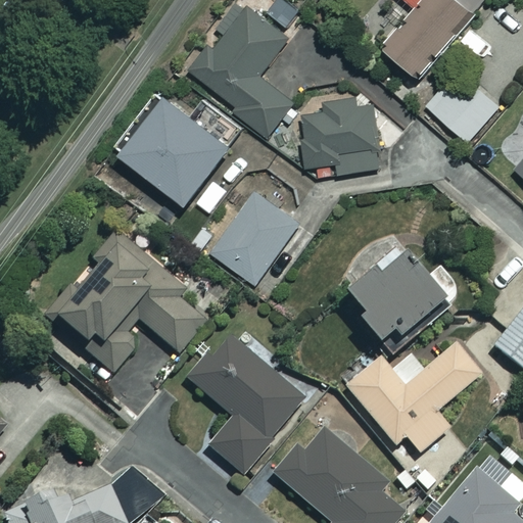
[(408,0),(415,7),(383,40),(415,69),(481,0),(408,0)]
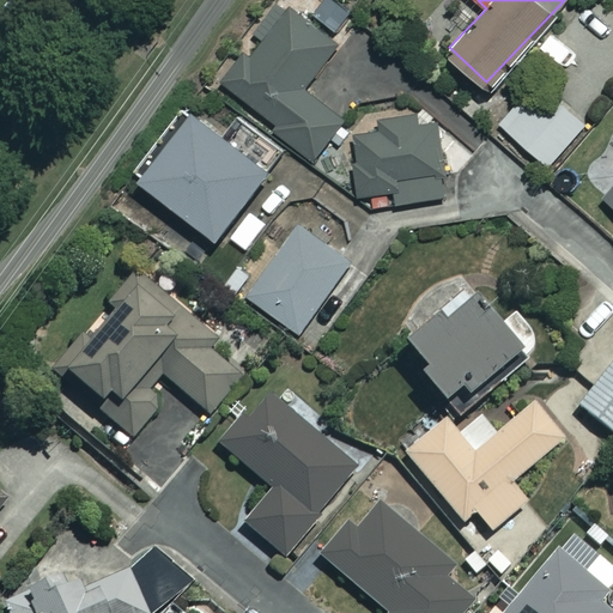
[(339,42),(291,5),(230,85),(280,123),(277,128),(315,157),(345,116),(305,86),(339,42)]
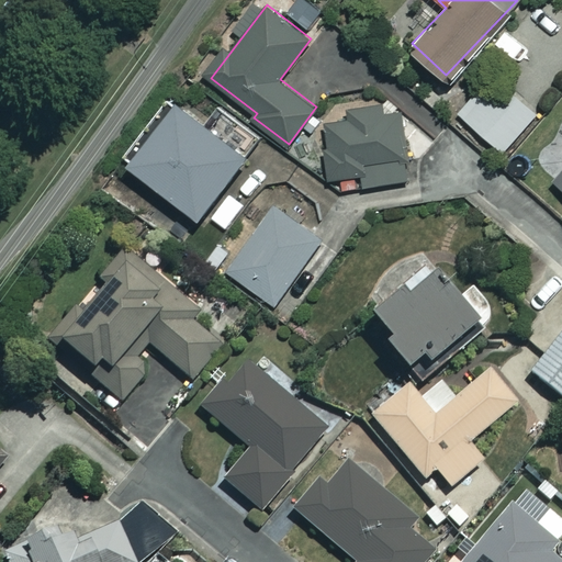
[(498,112),(478,91),(459,110),(499,150),(535,117),(514,97),(498,112)]
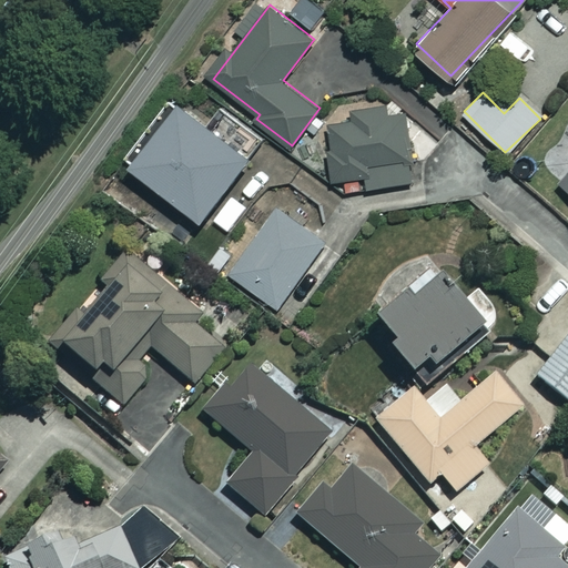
[(250,159),(179,99),(129,159),(201,217),(250,159)]
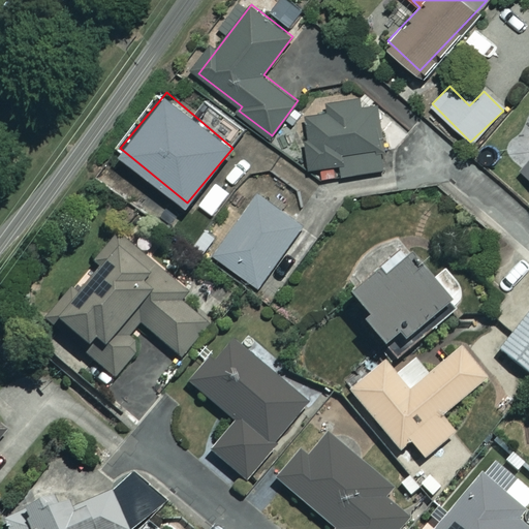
[(329,112),(309,113),(313,164),(320,164),(321,177),(386,172),(380,105),(363,106),(362,95),(328,97),(329,112)]
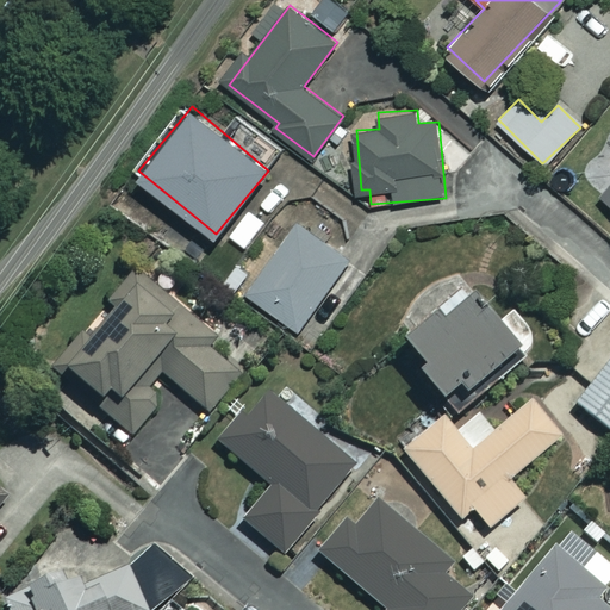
[(609,145),(590,168),(608,184),(601,192),(609,199),(609,145)]
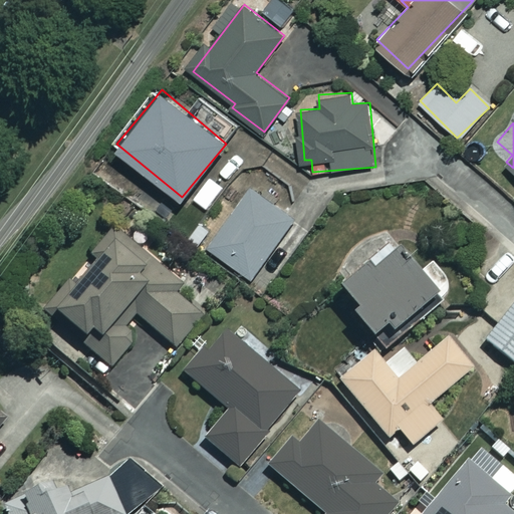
[(210,214),(223,196),(206,184),(193,202),(210,214)]
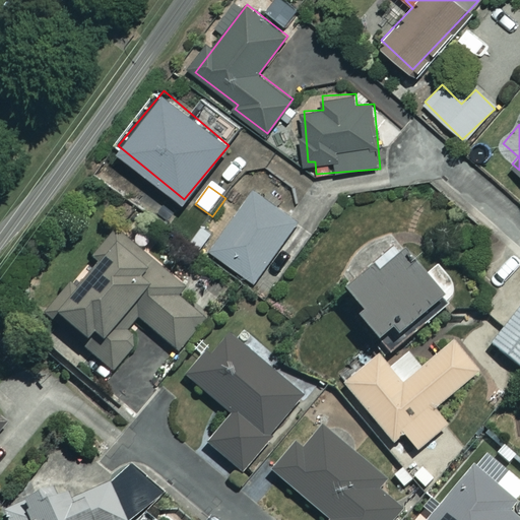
[(298,221),(254,189),(210,248),(254,280),(298,221)]
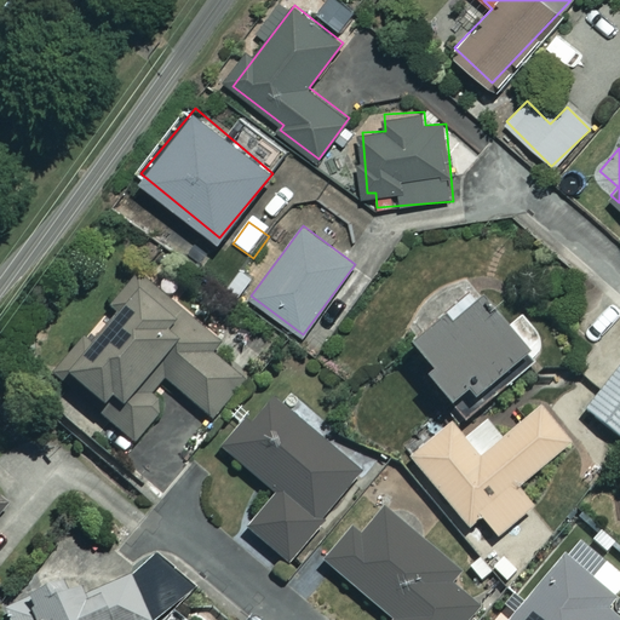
[(218,345),(142,280),(63,371),(104,406),(98,412),(132,442),(156,414),(141,400),(161,375),(211,418),(244,380),(212,352),(218,345)]
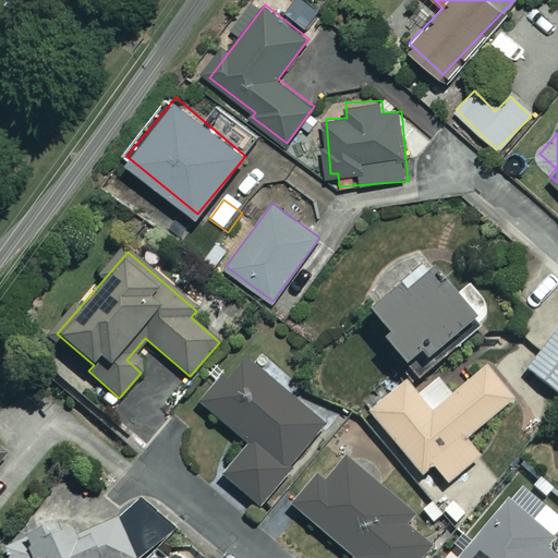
[(380,335),(415,379),(476,330),(423,263),(367,307),(385,330),(380,335)]
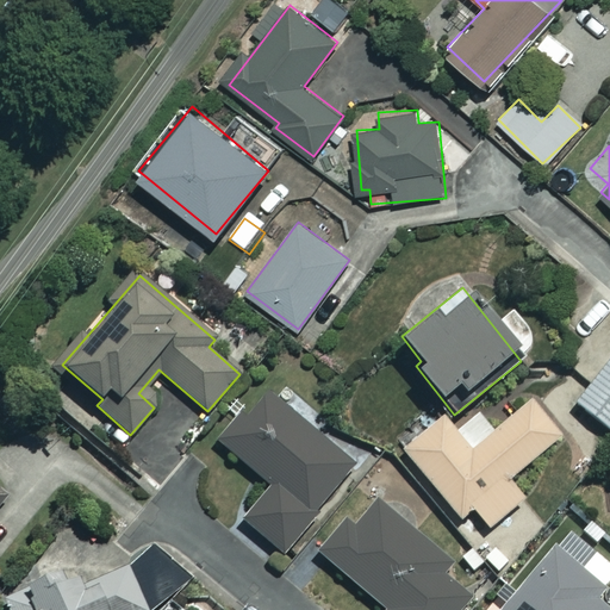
[(609,431),(609,353),(595,338),(571,365),(591,384),(576,402),(609,434),(609,431)]
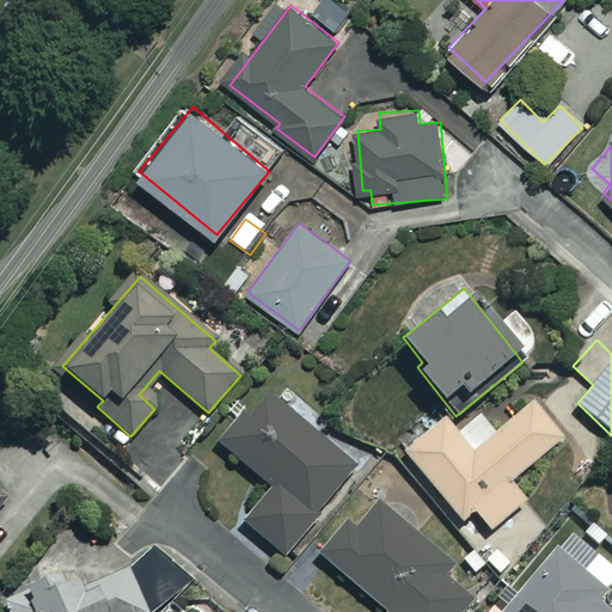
[(354,464),(263,392),(220,447),(273,487),(245,522),(283,554),(354,464)]
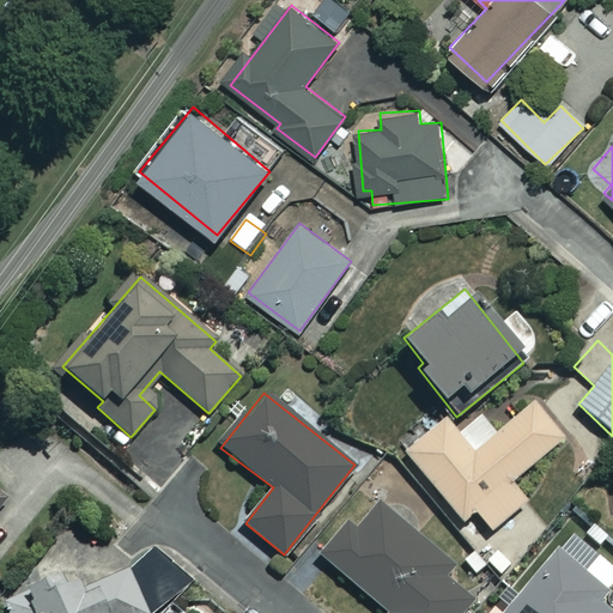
[(562,438),(534,404),(473,454),(444,418),(405,451),(461,520),(473,509),(490,529),(525,502),(508,483),(562,438)]
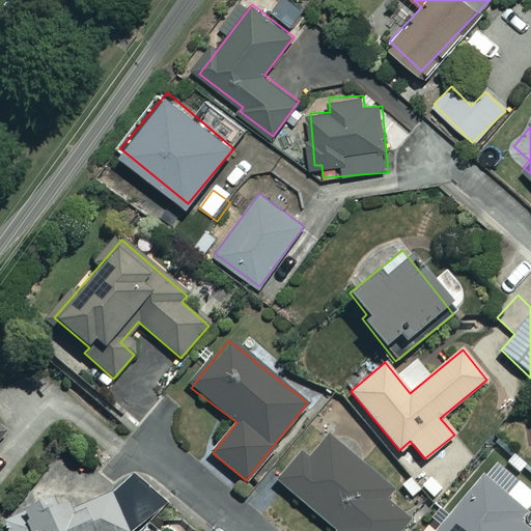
[(0,500),(1,499),(0,497),(0,442),(12,430),(0,418),(0,500)]
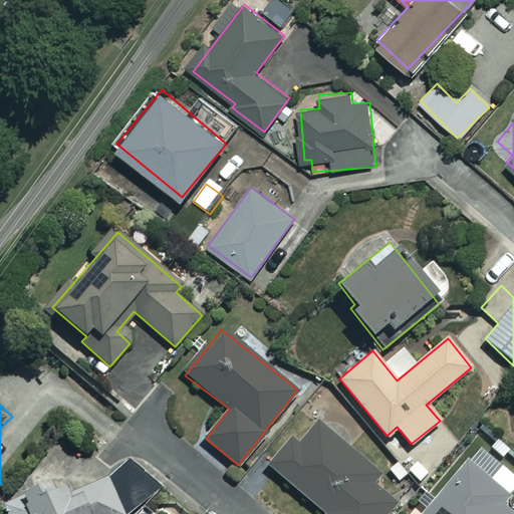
[(379,475),(312,418),(270,468),(323,513),(387,513),(395,505),(370,485),(379,475)]
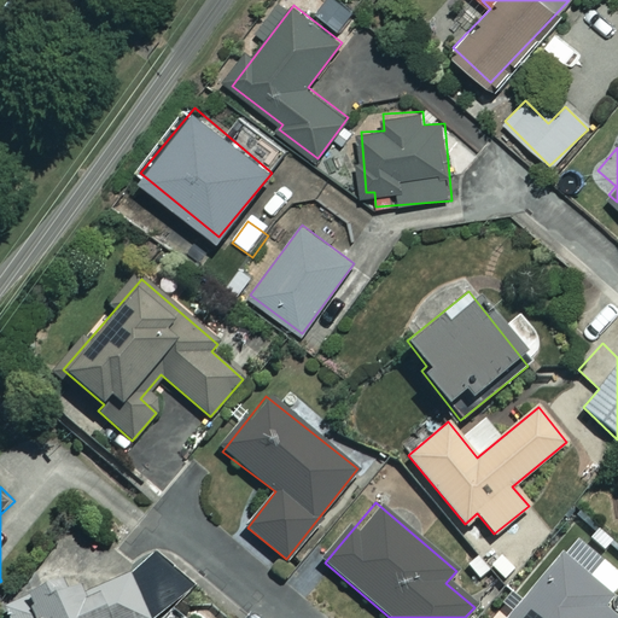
[(617,581),(617,570),(576,536),(508,617),(613,617),(617,613),(617,610),(604,599),(617,581)]
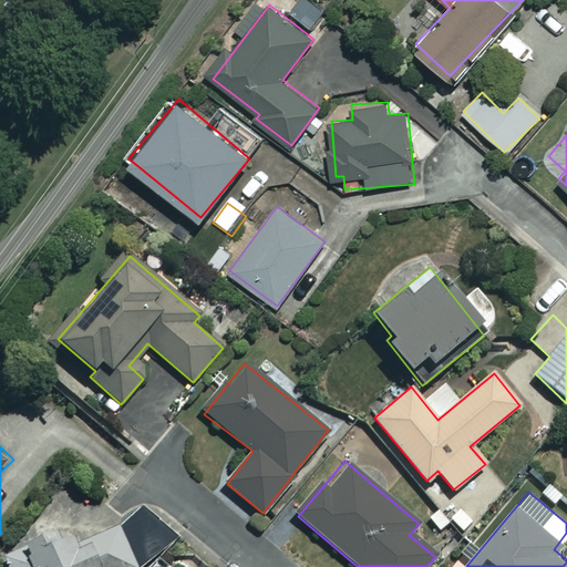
[(134,566),(119,526),(68,546),(62,532),(2,555),(7,566),(134,566)]
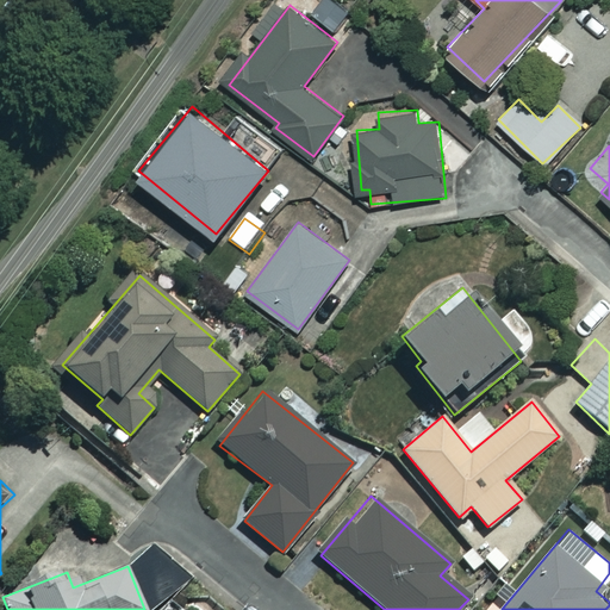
[(212,609),(192,592),(175,609),(212,609)]
